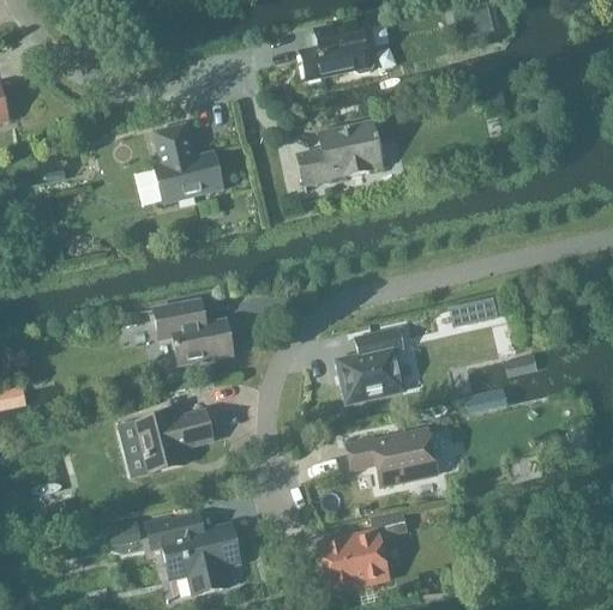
[(488,2),(462,8),(466,28),(493,22),(488,2)]
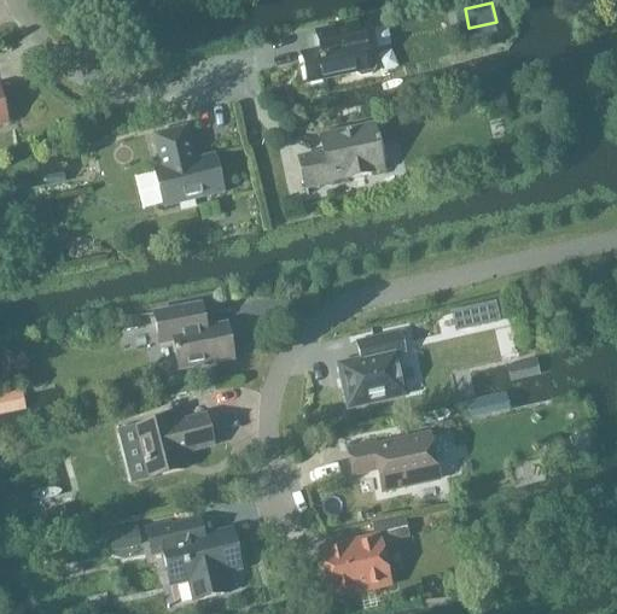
[(367,50),(362,25),(314,35),(318,50),(302,53),(308,81),(358,70),(361,74),(373,71),(376,66),(373,54),(367,50)]
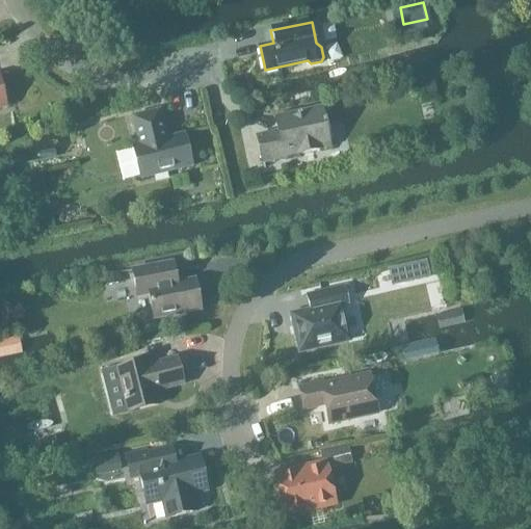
[(435,79),(425,80),(427,93),(437,91),(435,79)]
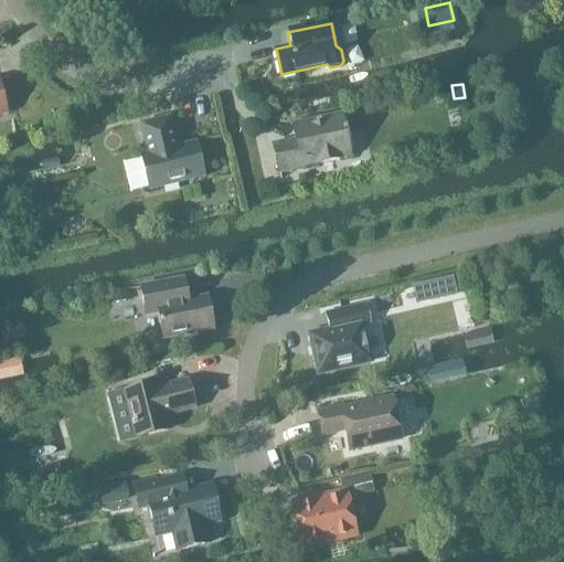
[(282,177),(283,177),(282,170),(304,166),(304,165),(351,154),(342,113),(310,119),(311,126),(295,129),(297,138),(274,144),(282,177)]
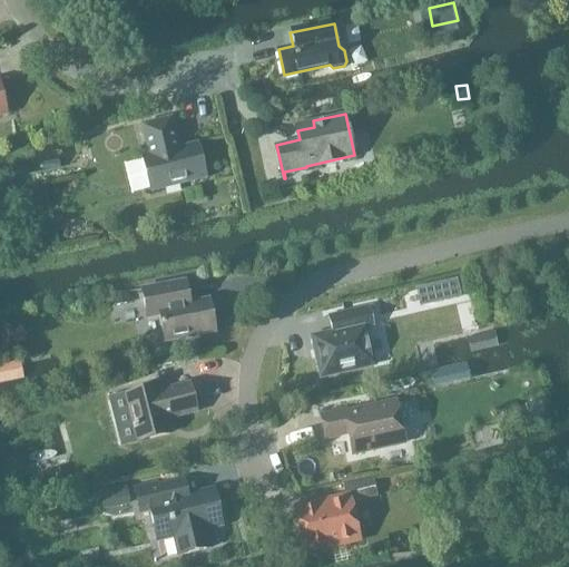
[(179,148),(172,117),(144,125),(150,155),(143,157),(150,189),(206,175),(198,143),(179,148)]
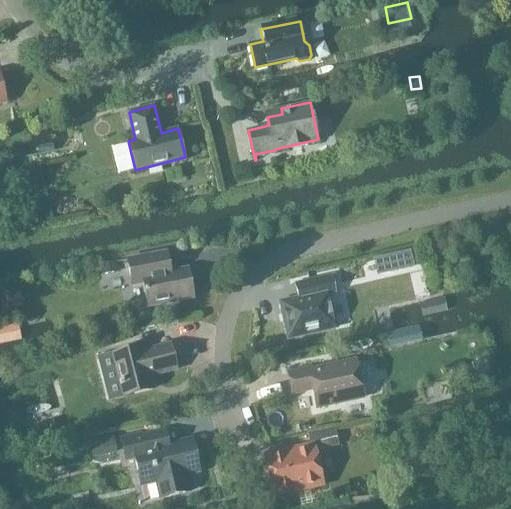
[(398,252),(401,267),(415,264),(411,249),(398,252)]
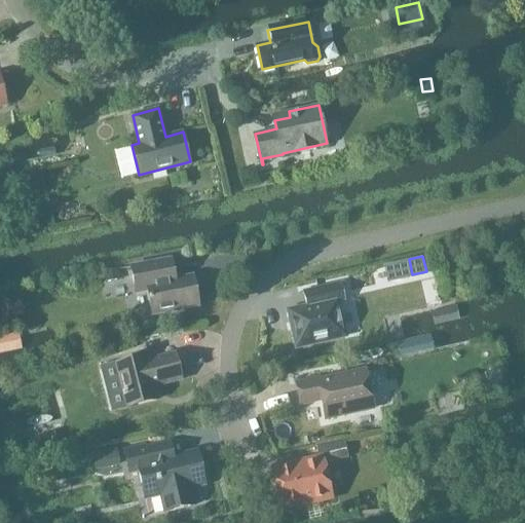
[(176,278),(172,258),(132,265),(136,288),(137,294),(140,293),(143,314),(152,312),(152,313),(199,305),(193,274),(176,278)]
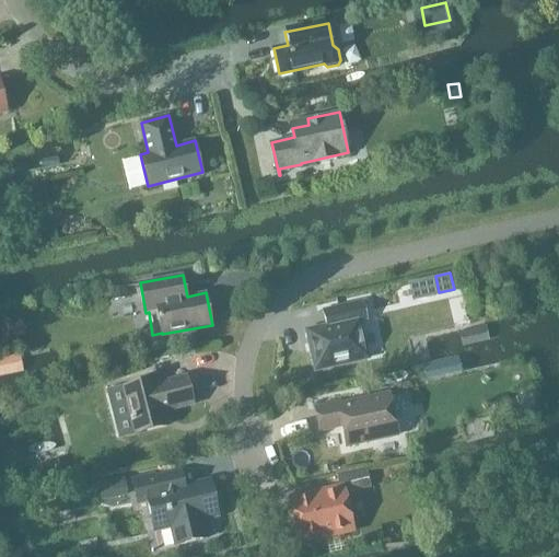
[(126,285),(111,288),(113,298),(128,296),(126,285)]
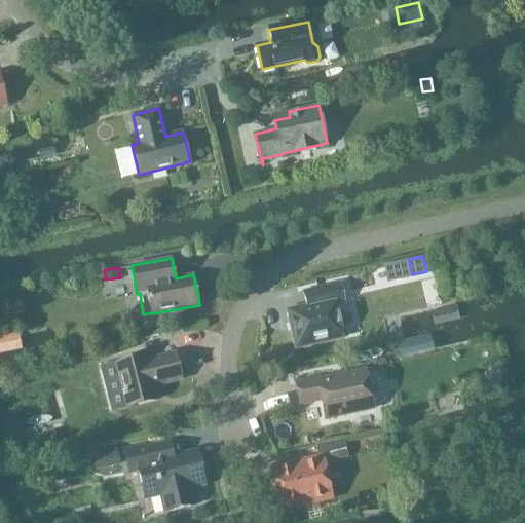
[(297,345),(345,335),(338,301),(345,299),(341,281),(309,288),(312,304),(289,309),(297,345)]
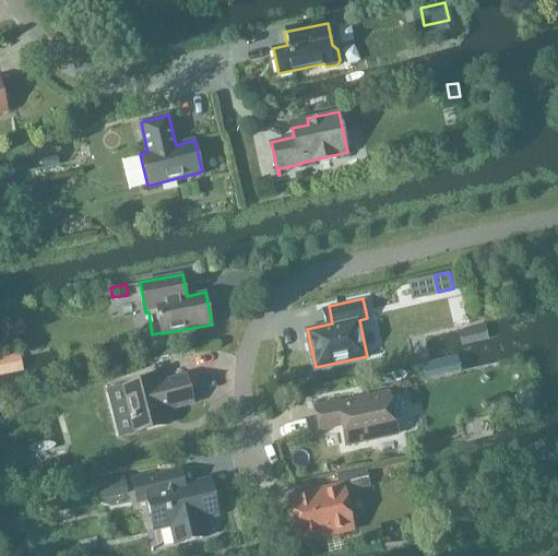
[(462,343),(489,336),(485,322),(458,328),(462,343)]
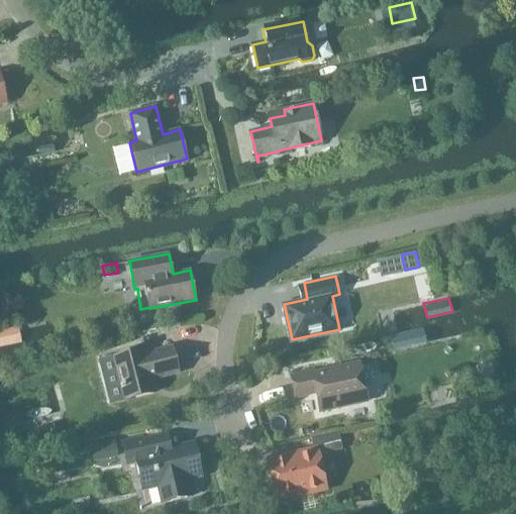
[(0,343),(22,340),(19,324),(0,327),(0,343)]
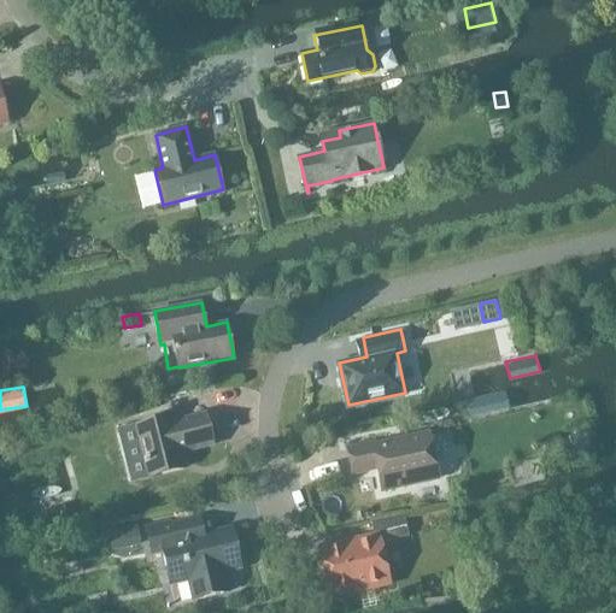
[(510,408),(506,389),(465,398),(470,417),(510,408)]
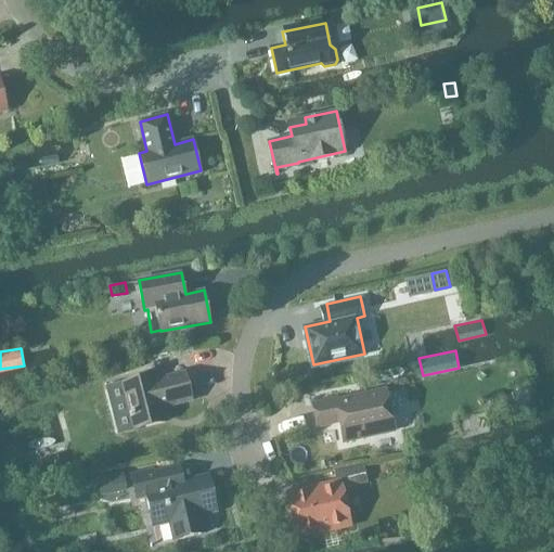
[(123,382),(107,386),(119,433),(134,428),(166,421),(163,407),(192,399),(185,372),(156,380),(154,374),(123,382)]
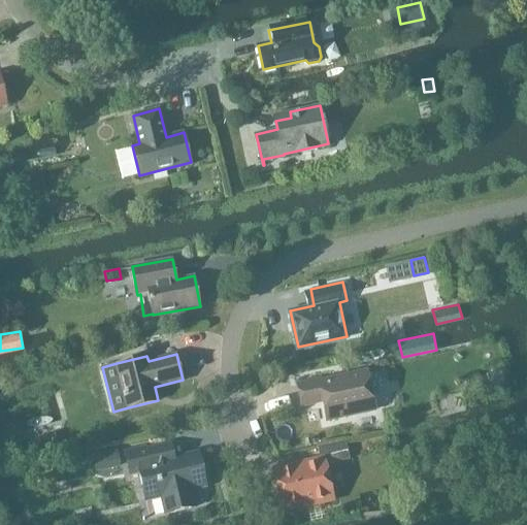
[(500,369),(488,372),(491,389),(503,386),(500,369)]
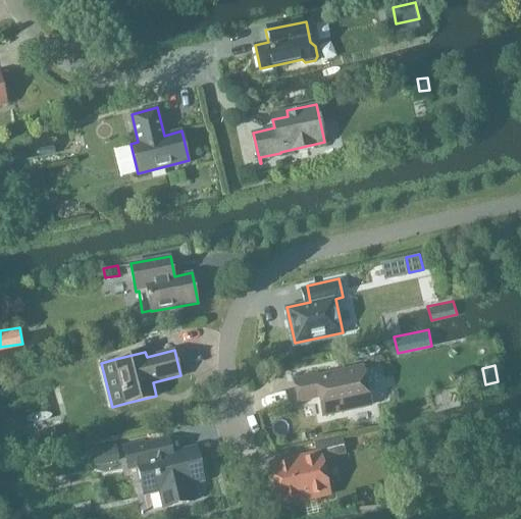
[(371,404),(362,366),(317,376),(317,374),(295,379),(299,401),(301,400),(300,399),(319,395),(323,414),(371,404)]
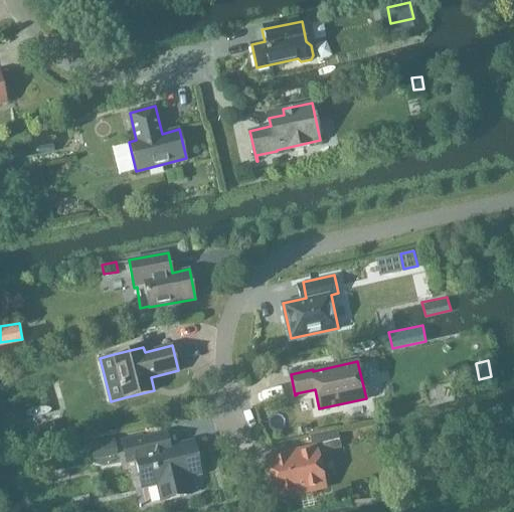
[(277,497),(324,486),(317,452),(341,447),(338,430),(310,436),(313,448),(268,458),(277,497)]
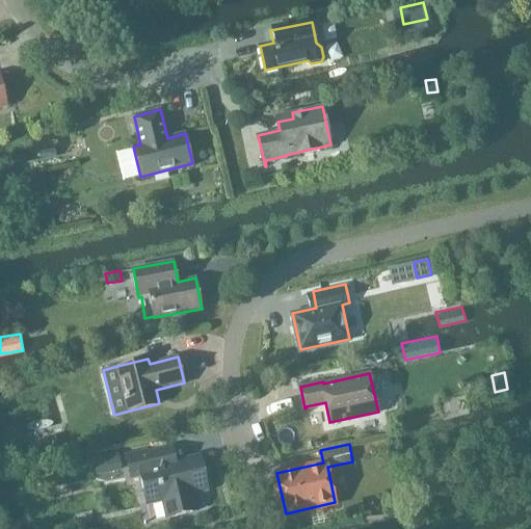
[(175,460),(171,446),(148,452),(148,449),(127,454),(132,477),(140,475),(148,503),(163,500),(167,517),(193,510),(189,494),(208,490),(201,459),(181,464),(180,459),(175,460)]
